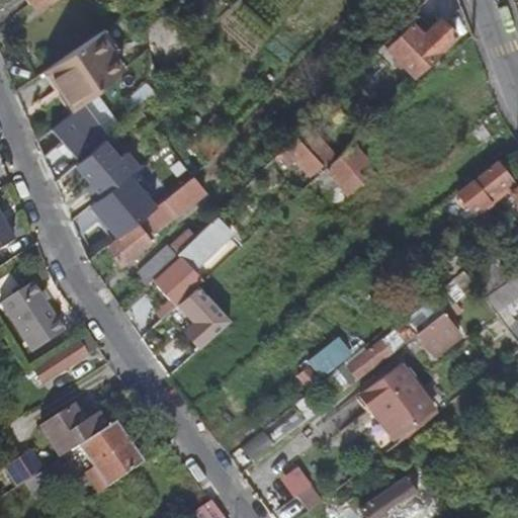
[(53,0),(26,0),(35,12),(53,0)]
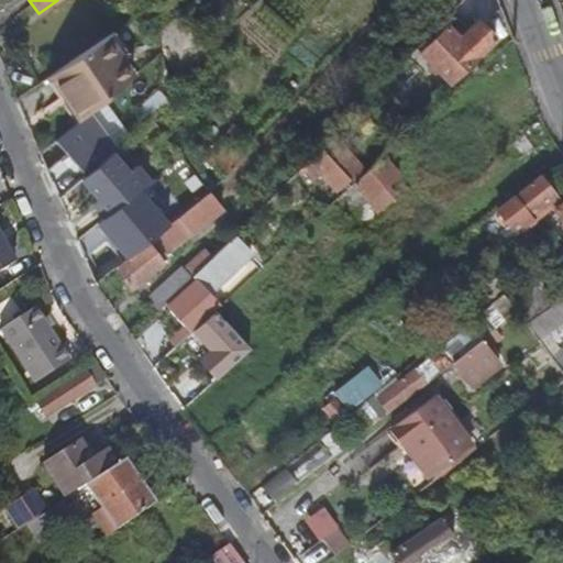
[(449,28),(422,54),(451,84),(496,41),(479,22),(461,40),(449,28)]
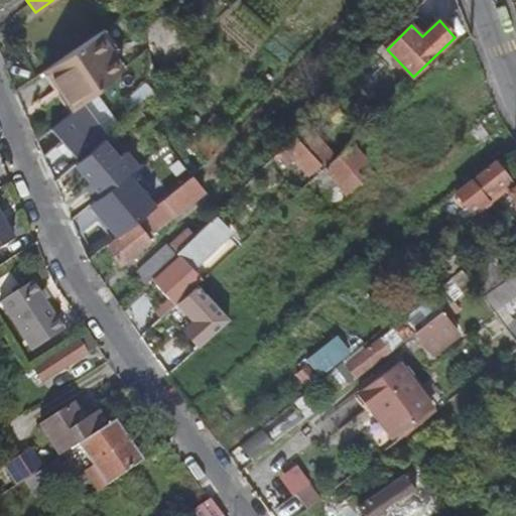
[(80,109),(123,72),(99,36),(49,70),(61,88),(65,86),(80,109)]
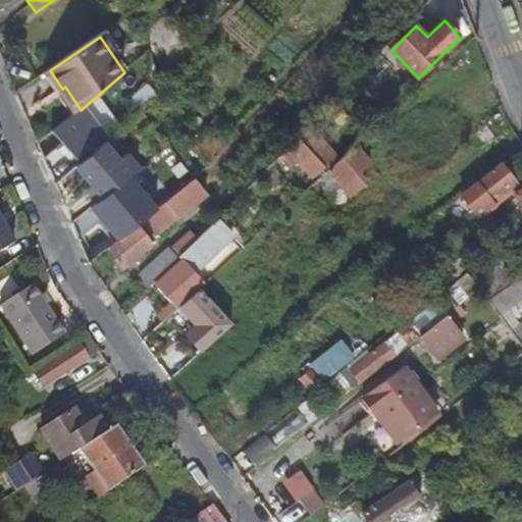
[(50,70),(44,74),(72,117),(81,110),(65,87),(62,89),(50,70)]
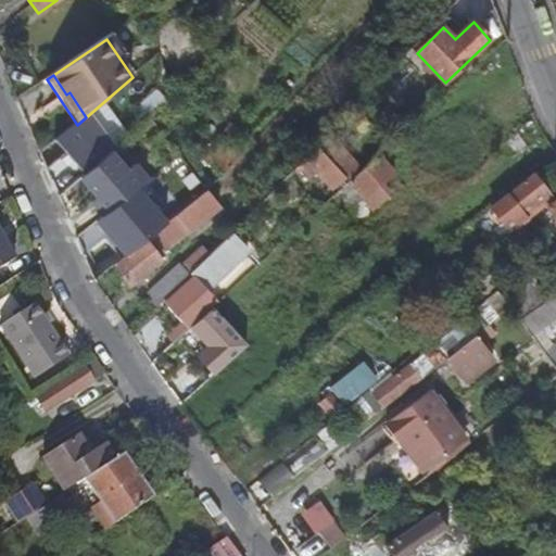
[(101,116),(114,135),(126,127),(114,108),(101,116)]
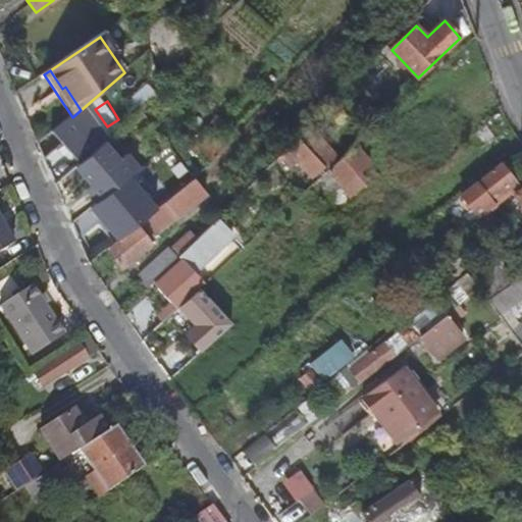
[(340,161),(309,129),(298,141),(324,168),(328,172),(340,161)]
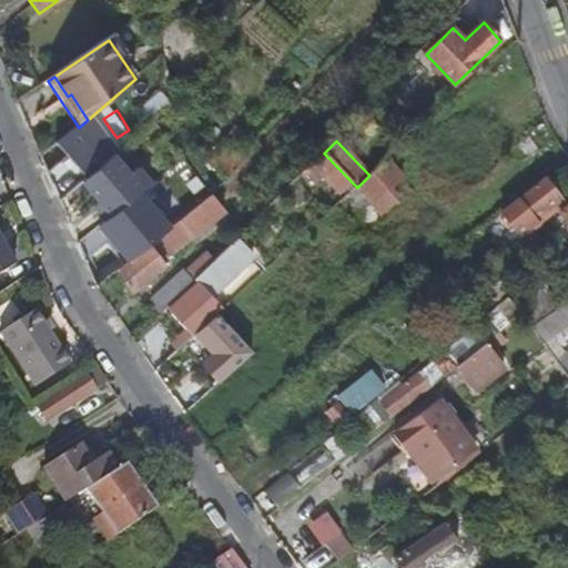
[(123,152),(105,168),(141,211),(171,186),(161,175),(169,169),(161,160),(152,166),(142,153),(131,162),(123,152)]
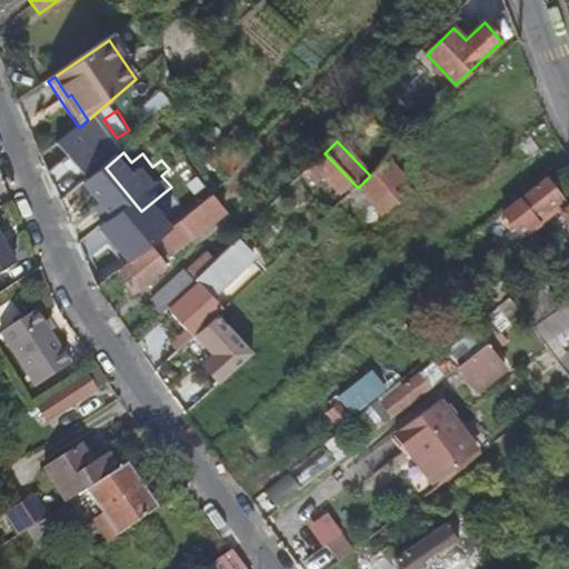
[(353,183),(325,153),(303,175),(313,186),(322,177),(340,196),(353,183)]
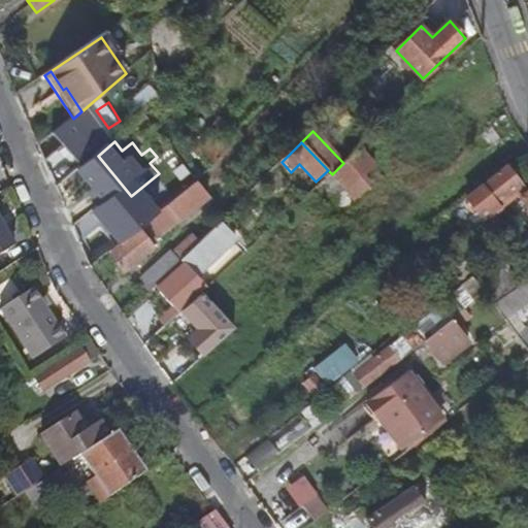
[(165,168),(157,157),(150,163),(159,173),(165,168)]
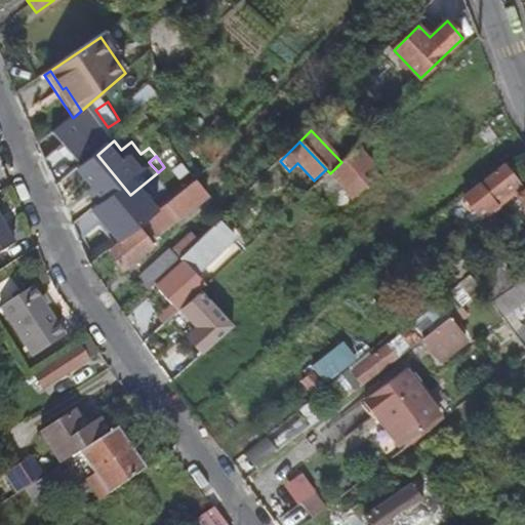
[(182,166),(135,206),(148,221),(152,218),(195,183),(182,166)]
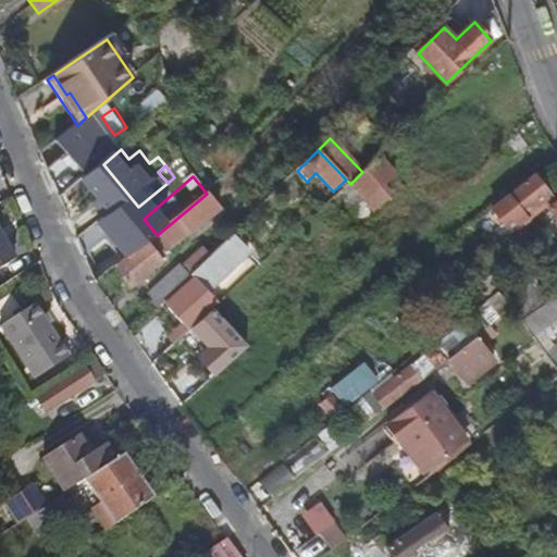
[(534,177),(493,211),(505,226),(512,235),(554,200),(534,177)]
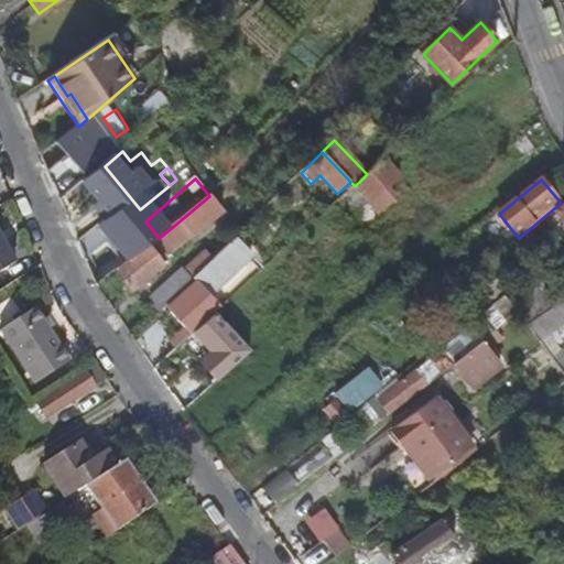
[(224,212),(209,196),(163,235),(175,251),(192,237),(224,212)]
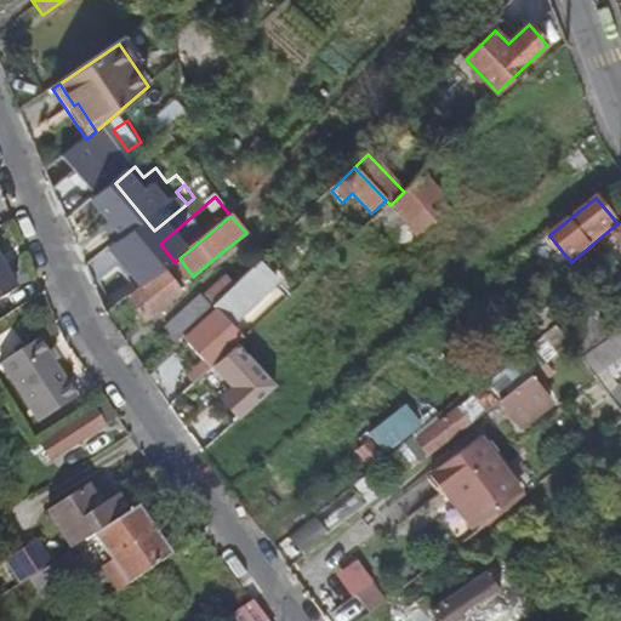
[(571,262),(563,252),(554,260),(563,269),(571,262)]
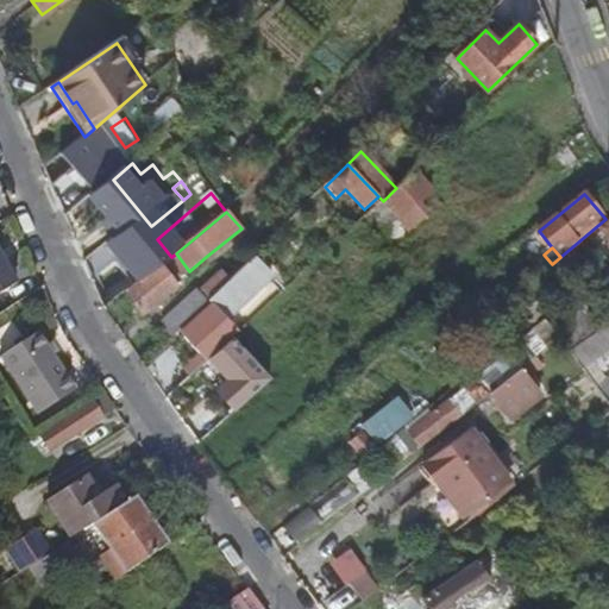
[(0,251),(0,290),(19,280),(0,251)]
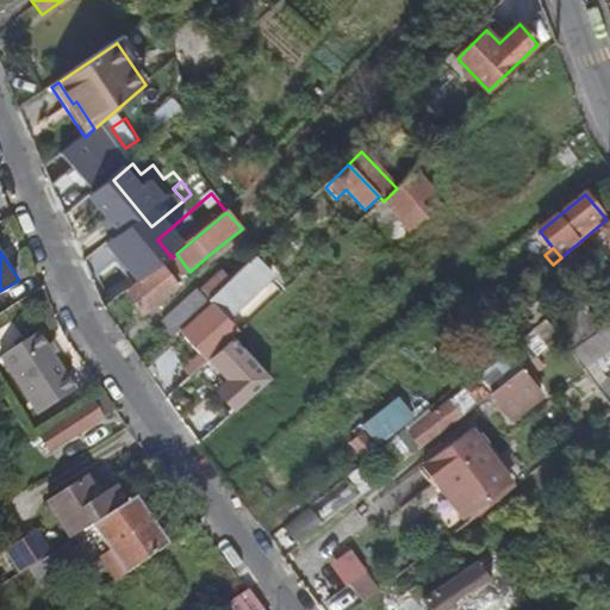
[(224,318),(271,273),(255,256),(218,293),(210,302),(212,305),(180,334),(198,353),(181,368),(187,375),(236,331),(224,318)]
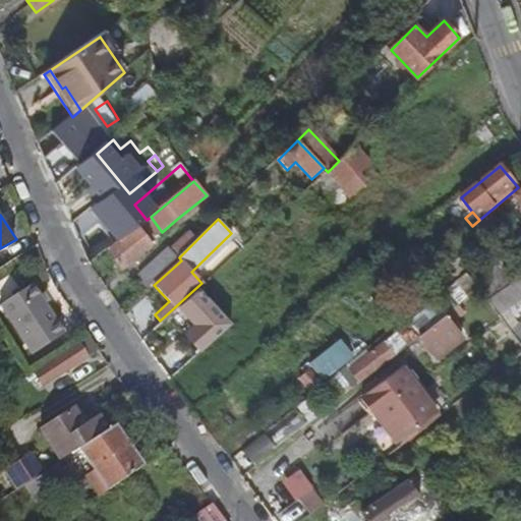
[(160,239),(146,221),(137,227),(153,245),(160,239)]
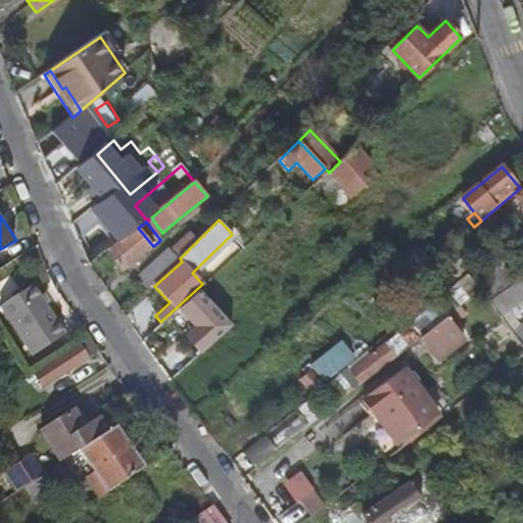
[(153,246),(138,228),(108,252),(123,271),(153,246)]
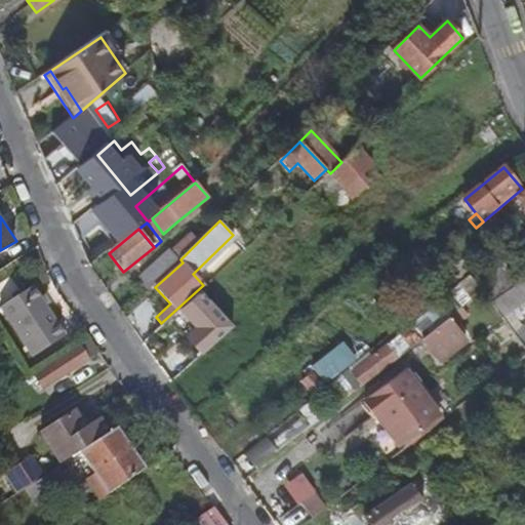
[(188,252),(179,243),(131,291),(139,299),(180,259),(188,252)]
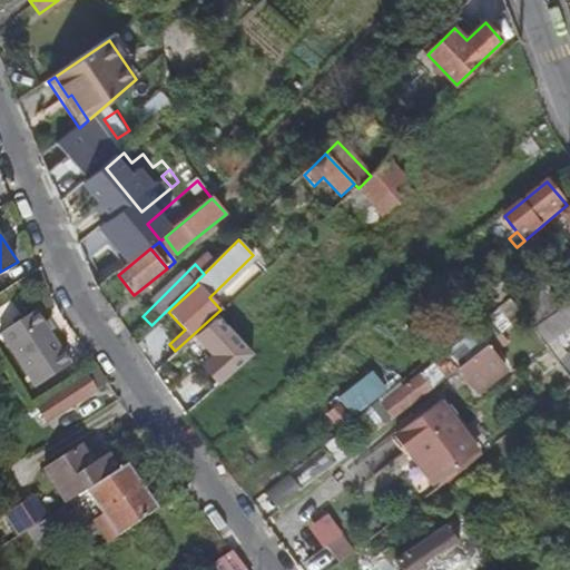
[(554,340),(569,327),(569,306),(534,333),(552,356),(567,375),(569,372),(569,355),(566,354),(554,340)]
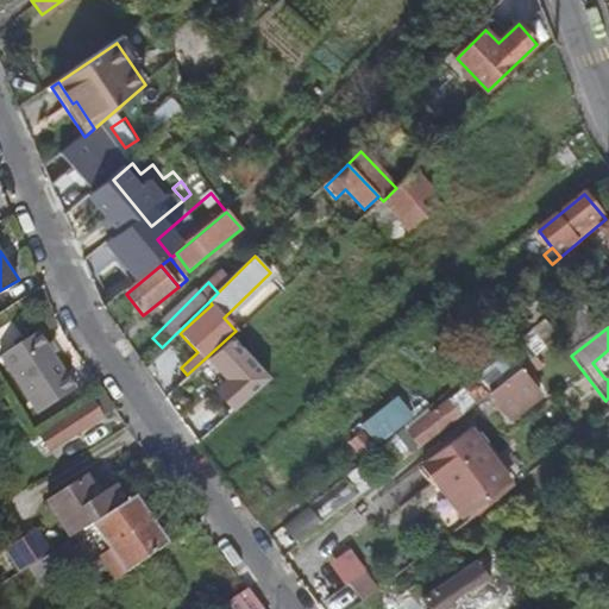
[(37,332),(0,356),(0,358),(37,414),(75,390),(37,332)]
